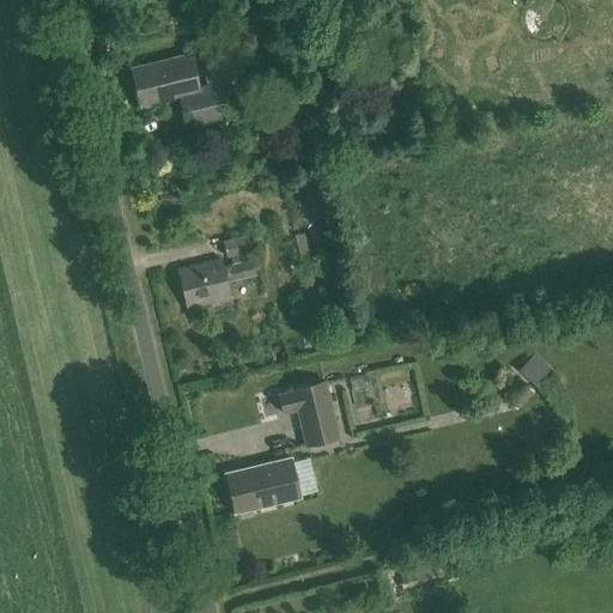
[(222,83),(199,89),(190,53),(131,67),(140,107),(180,98),(187,127),(230,117),(222,83)]
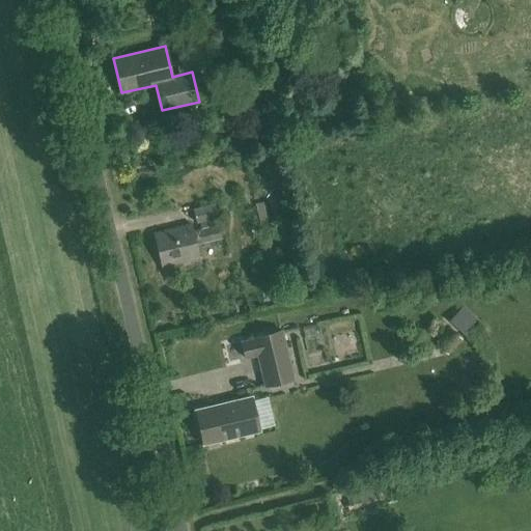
[(197,223),(217,218),(214,205),(194,211),(197,223)]
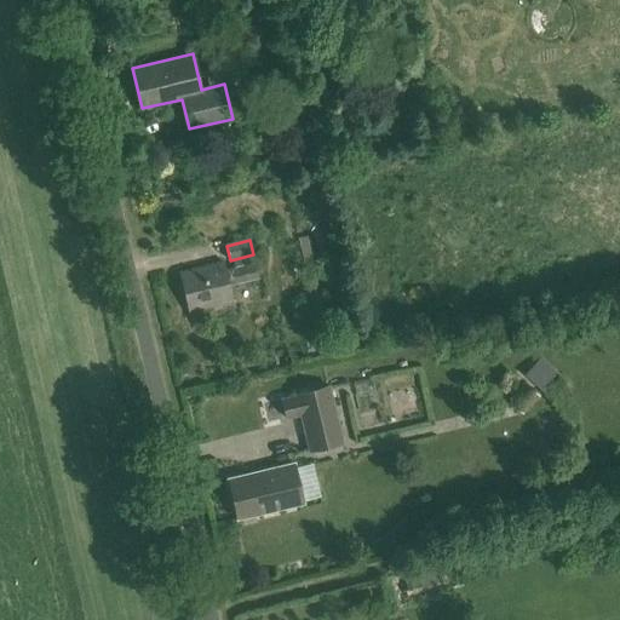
[(256,260),(228,268),(231,285),(260,277),(256,260)]
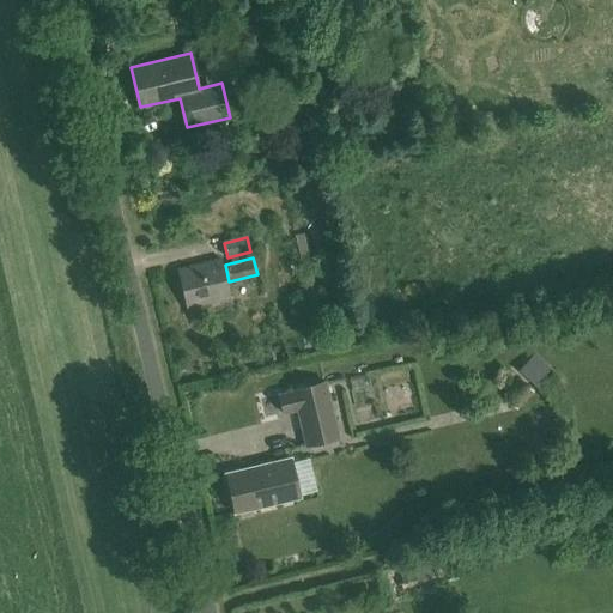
[(187,308),(229,298),(220,259),(177,268),(187,308)]
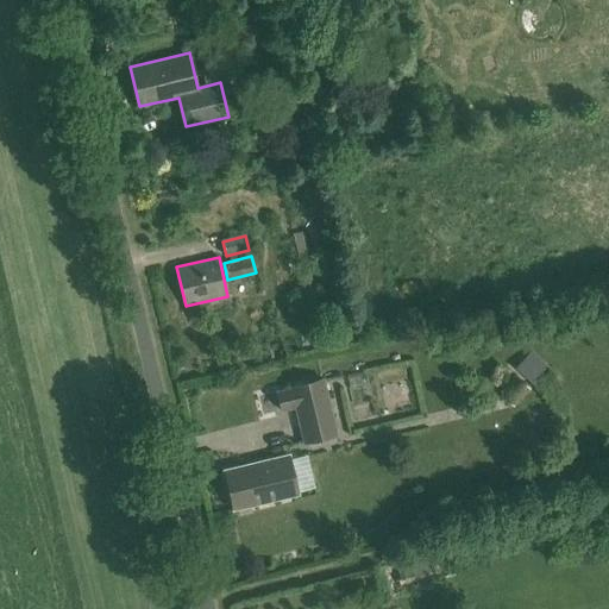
[(515,376),(498,394),(514,407),(531,389),(515,376)]
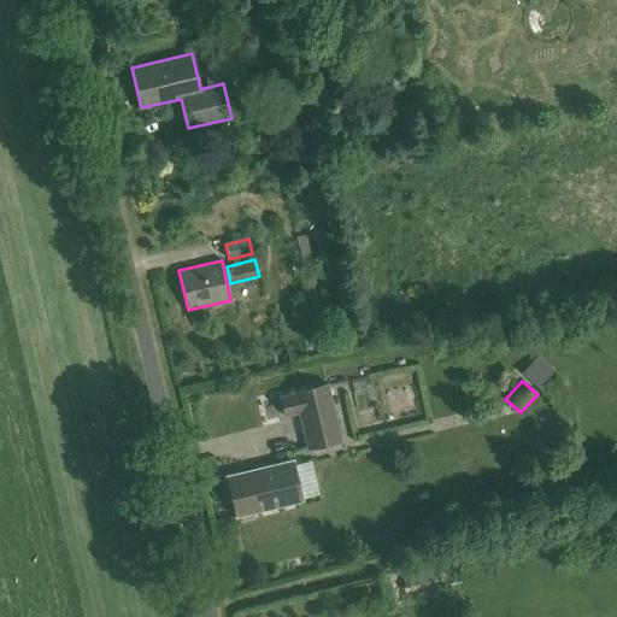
[(310,450),(342,442),(330,386),(298,393),(280,397),(285,417),(301,413),(310,450)]
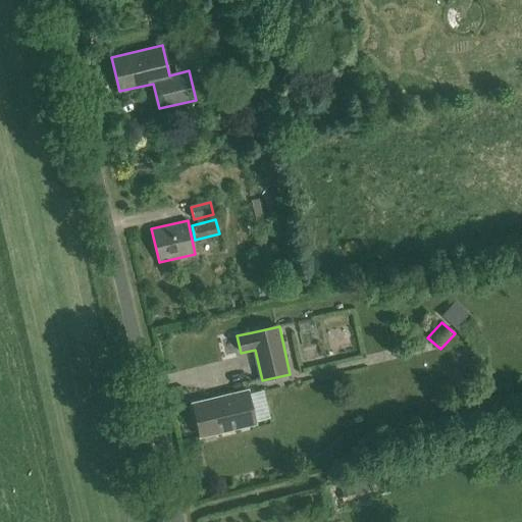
[(252,389),(255,420),(271,418),(267,388),(252,389)]
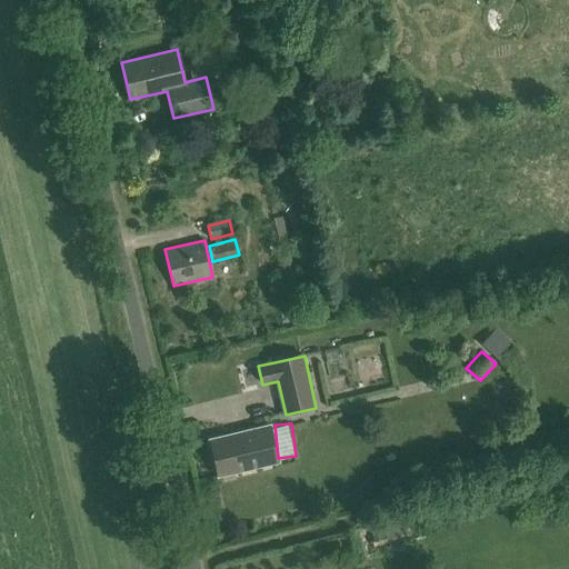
[(270,426),(211,439),(219,476),(278,463),(270,426)]
